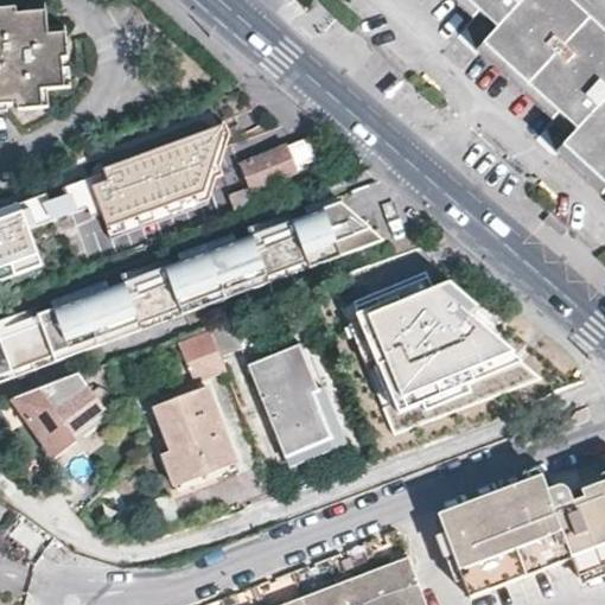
[(466,0),(477,10),(470,18),(481,40),(556,112),(549,119),(559,141),(604,184),(604,31),(572,0),(466,0)]
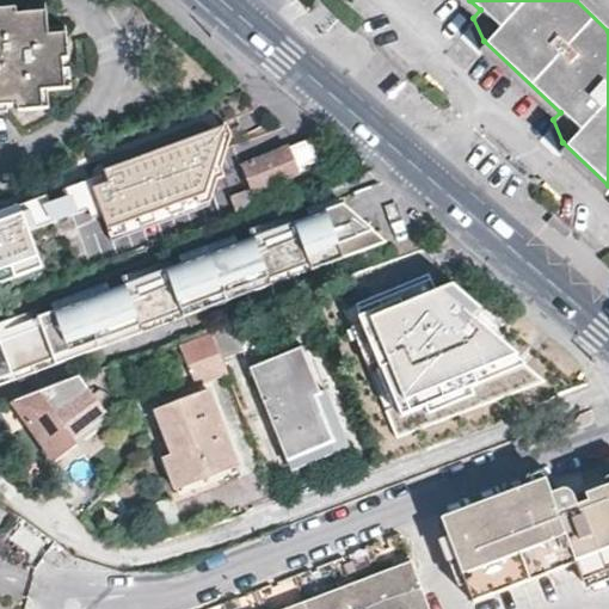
[(14,7),(0,7),(0,102),(16,102),(17,108),(41,106),(40,88),(63,86),(61,56),(66,55),(63,31),(48,32),(45,8),(16,11),(14,7)]
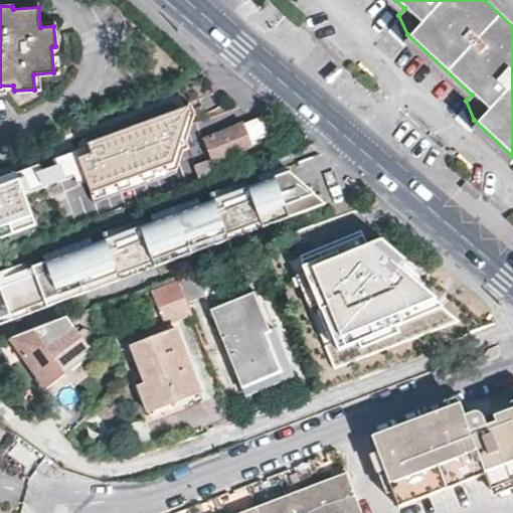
[(0,242),(188,175),(182,134),(257,108),(240,96),(0,188),(0,242)]
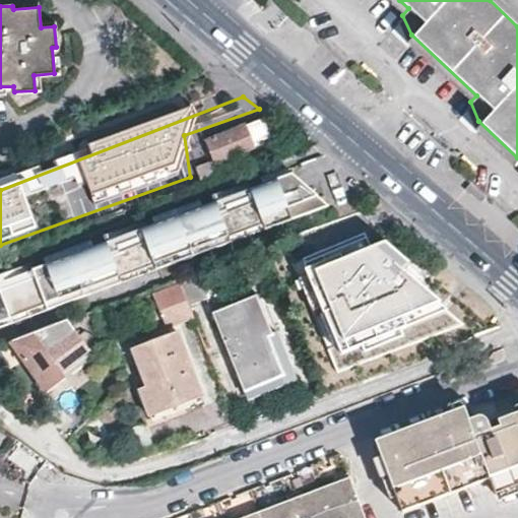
[(270,137),(263,119),(247,125),(254,143),(270,137)]
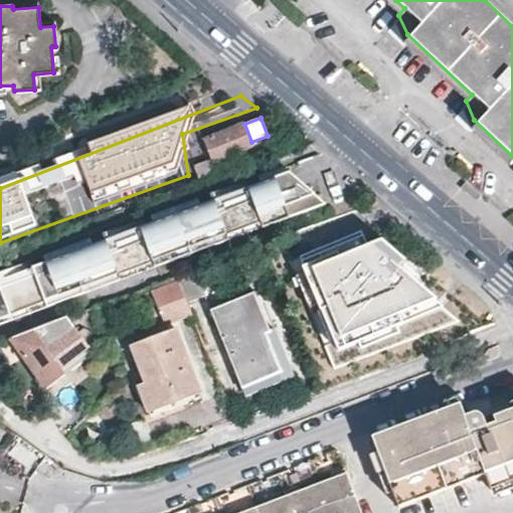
[(202,177),(222,169),(218,157),(251,143),(251,142),(244,124),(243,122),(202,138),(210,155),(195,161),(202,177)]
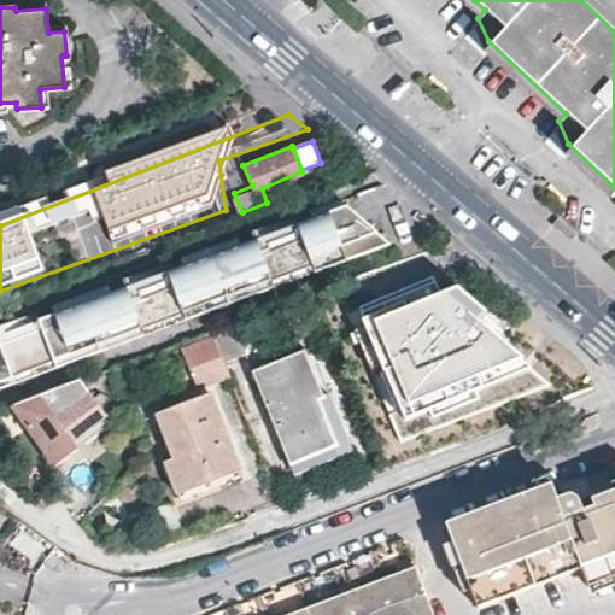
[(0,391),(409,233),(373,201),(358,189),(0,328),(0,391)]
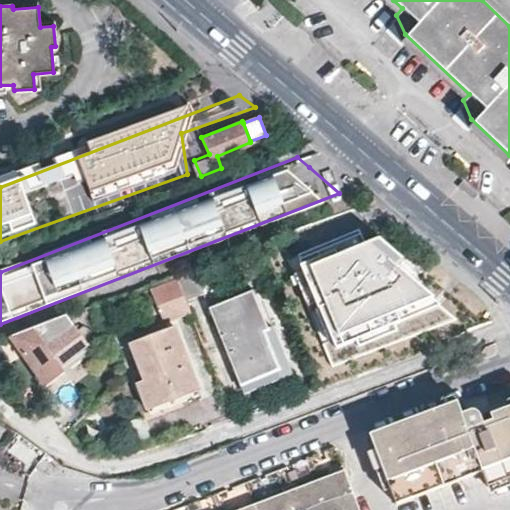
[(477,191),(464,179),(460,183),(473,195),(477,191)]
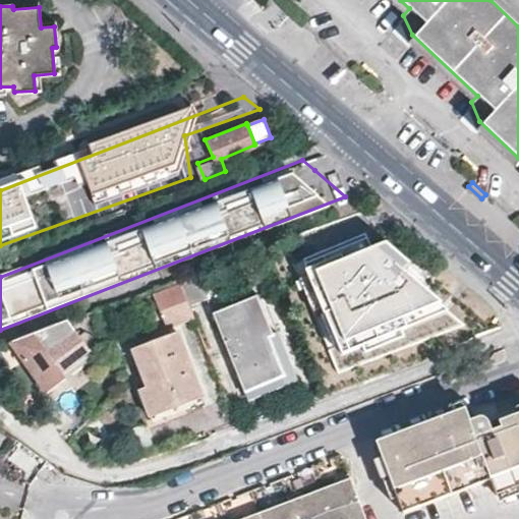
[(395,229),(378,210),(373,214),(369,218),(362,210),(325,237),(315,225),(300,231),(310,243),(278,255),(289,287),(346,267),(395,229)]
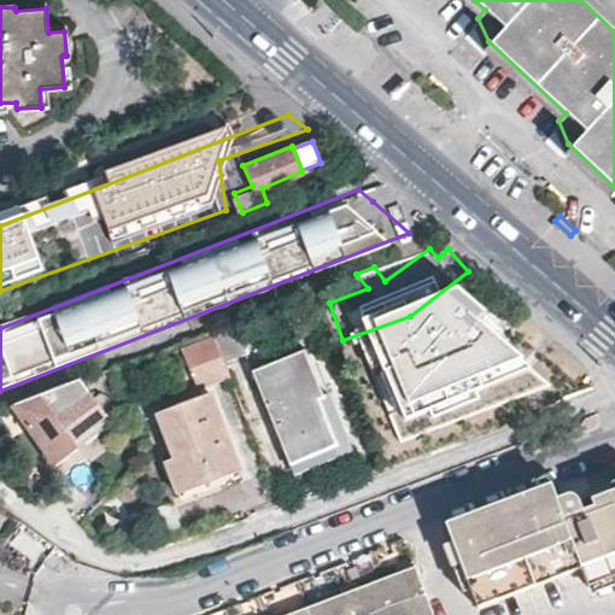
[(209,329),(211,334),(221,361),(244,352),(232,320),(209,329)]
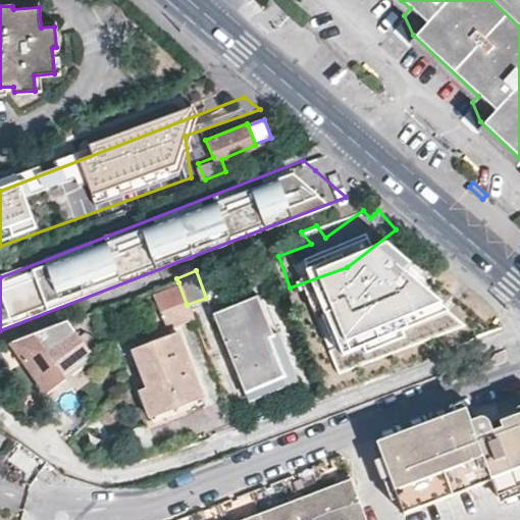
[(167,325),(191,316),(187,305),(178,282),(155,293),(167,325)]
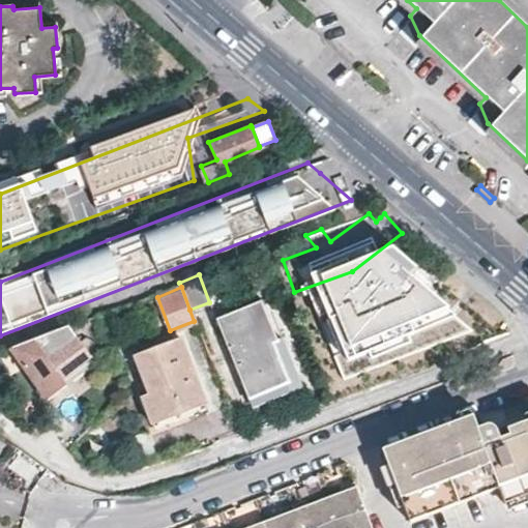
[(276,342),(260,299),(214,318),(246,399),(288,381),(273,344),(276,342)]
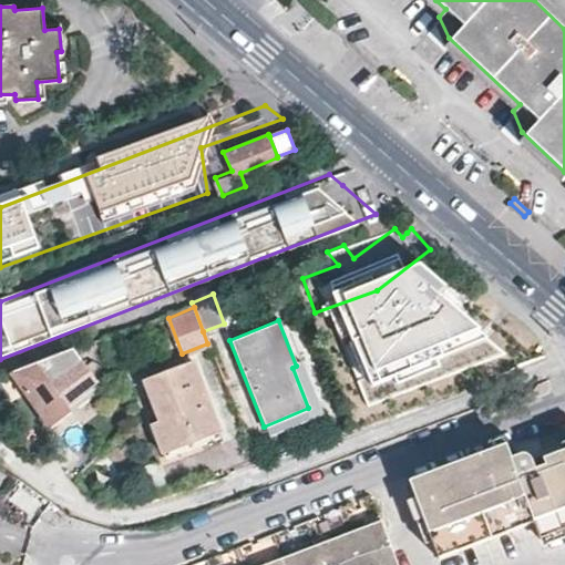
[(407,382),(384,325),(335,342),(348,375),(343,377),(352,400),(384,388),(386,390),(407,382)]
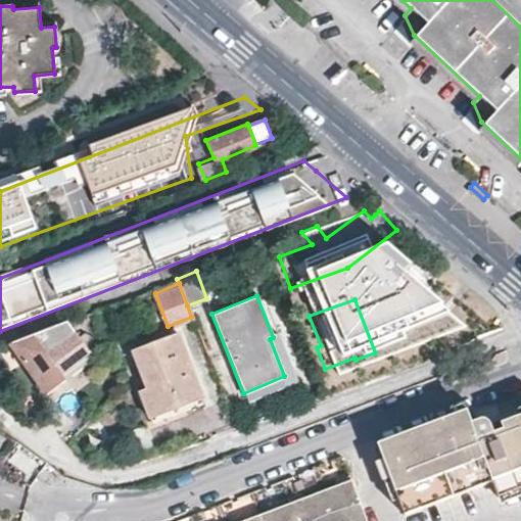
[(63,322),(7,343),(44,393),(64,378),(58,369),(83,351),(63,322)]
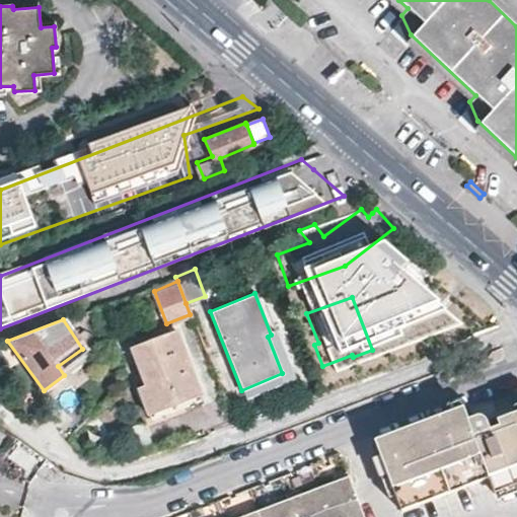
[(199,393),(175,330),(131,347),(144,384),(138,386),(149,413),(199,393)]
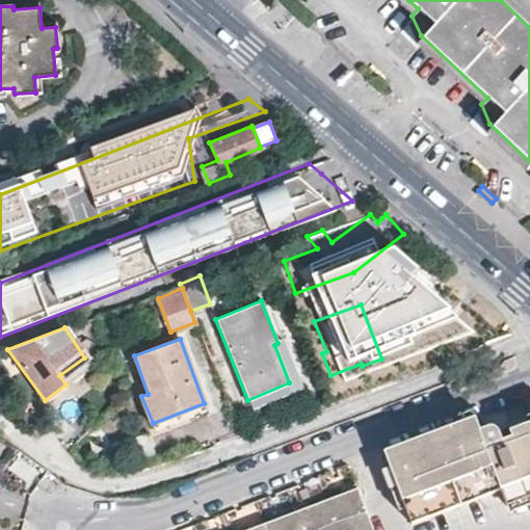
[(59,375),(65,385),(91,367),(84,358),(59,375)]
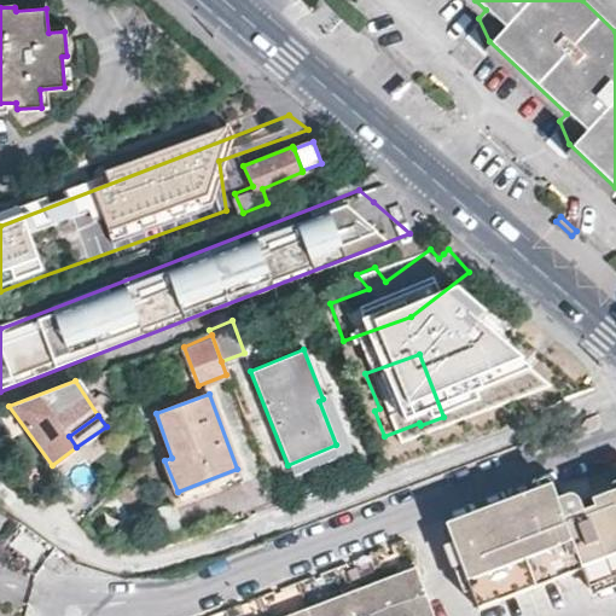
[(557,497),(550,482),(541,484),(547,500),(557,497)]
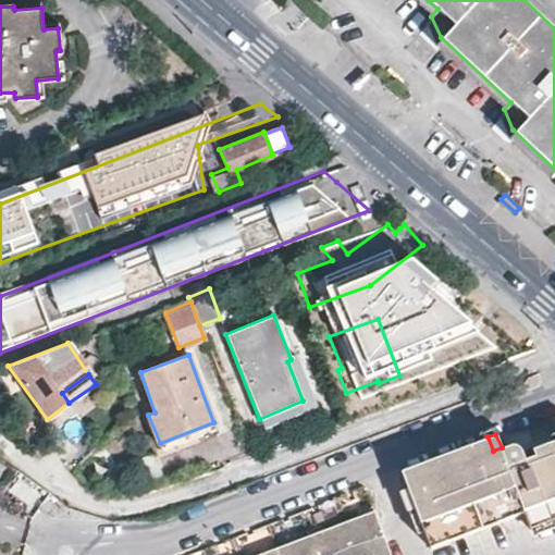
[(493,451),(488,436),(396,472),(424,547),(519,512),(526,528),(554,516),(554,440),(528,451),(531,457),(520,461),(517,454),(514,444),(502,447),(493,451)]
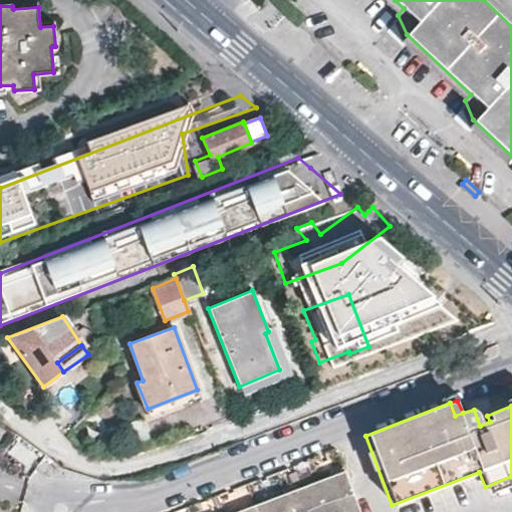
[(483,417),(477,419),(480,426),(490,422),(487,416),(483,417)]
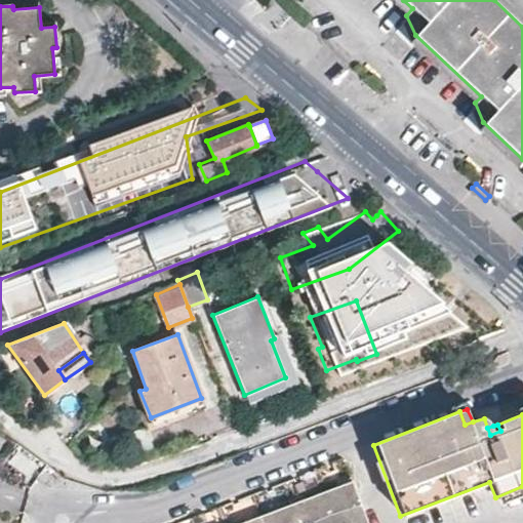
[(362,522),(347,482),(240,522),(362,522)]
